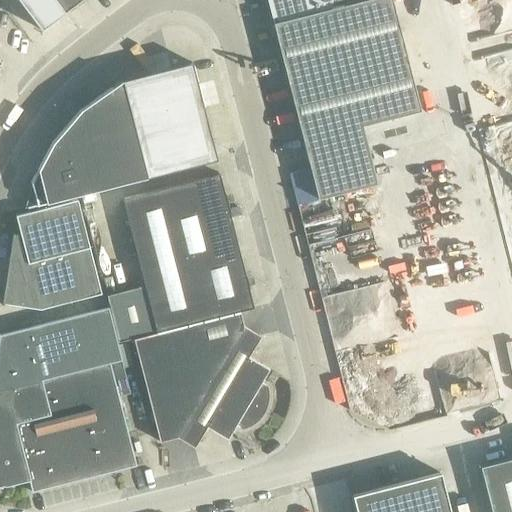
[(18,0),(42,31),(83,0),(18,0)]
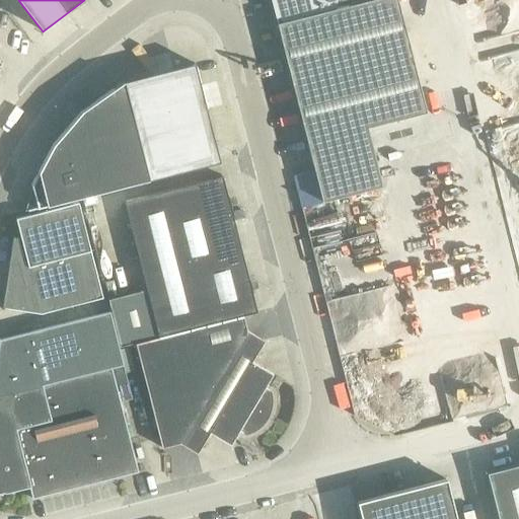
[(270,0),(322,202),(381,187),(367,128),(426,113),(396,0),(270,0)]
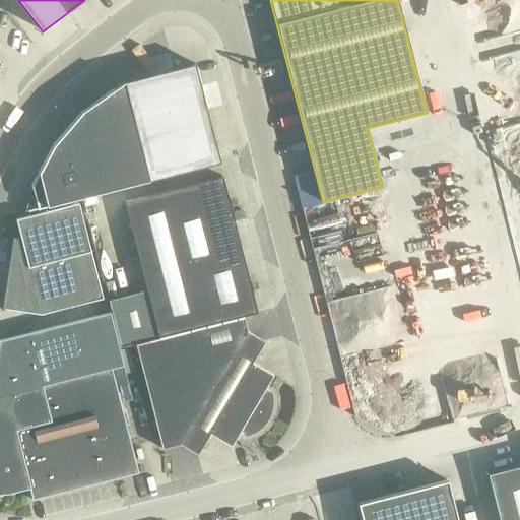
[(37,209),(148,181),(220,163),(195,65),(125,81),(82,112),(51,143),(31,185),(37,209)]
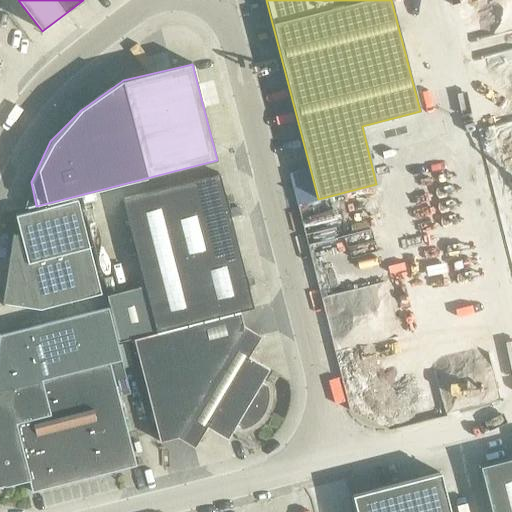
[(219,175),(122,199),(145,290),(110,299),(121,343),(237,313),(254,308),(249,289),(247,277),(246,277),(227,205),(228,205),(226,194),(224,194),(219,175)]
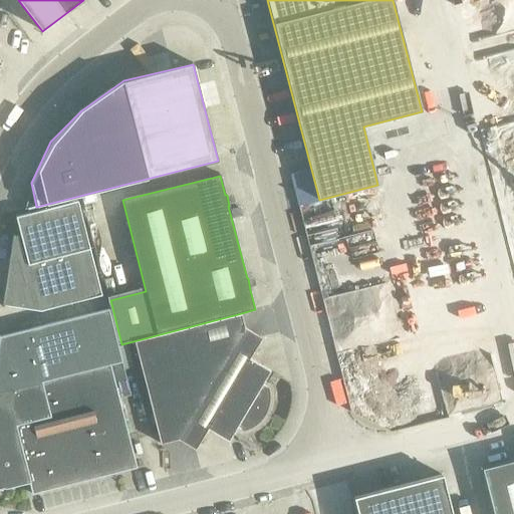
[(89,249),(77,201),(15,217),(20,235),(14,237),(14,235),(13,235),(2,307),(4,307),(5,305),(41,311),(101,295),(89,249)]
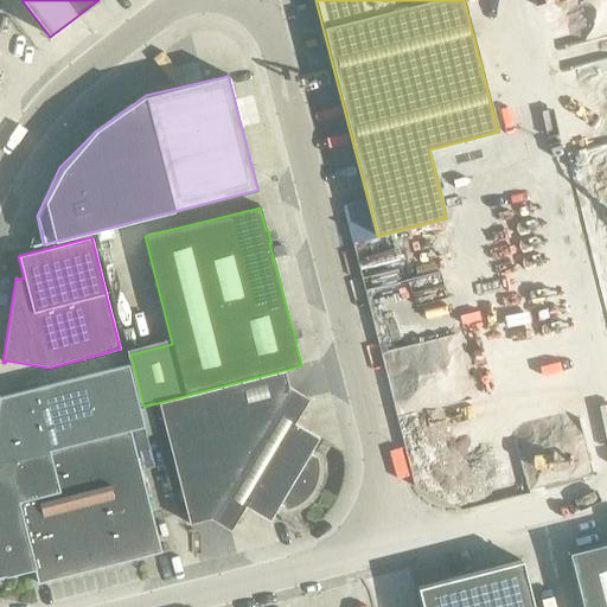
[(141,472),(131,430),(145,427),(128,364),(0,395),(0,577),(1,579),(2,577),(6,577),(34,570),(38,585),(161,553),(141,472)]
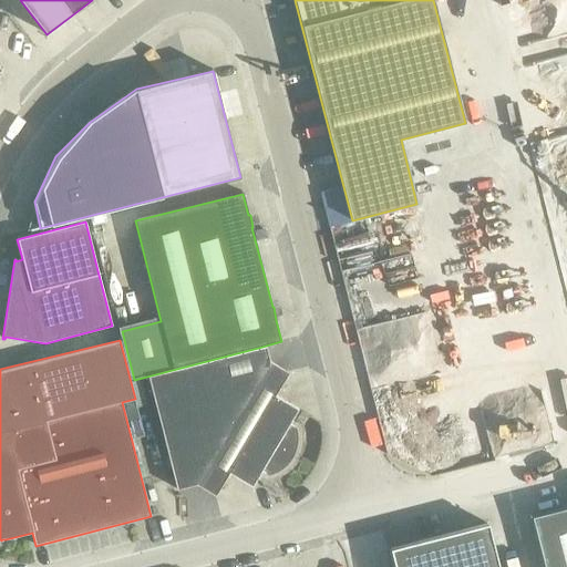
[(268,368),(263,347),(145,378),(176,496),(195,491),(214,503),(228,480),(250,492),(261,475),(267,478),(274,476),(280,472),(287,467),(292,460),(296,451),(297,437),(296,429),(291,425),(297,416),(275,401),(288,379),(268,368)]
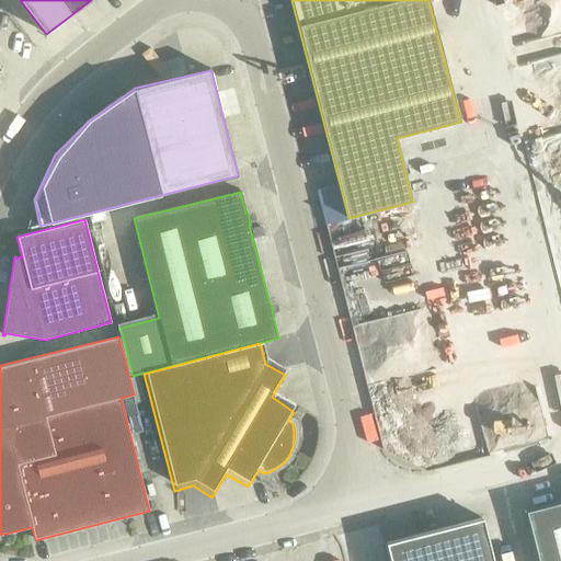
[(134,395),(121,398),(130,436),(144,433),(134,395)]
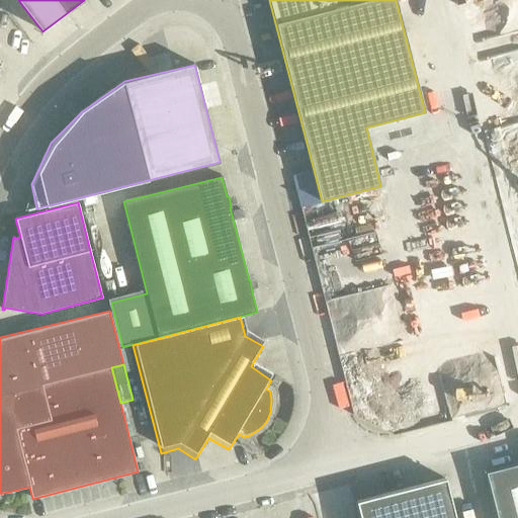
[(517,517),(517,463),(486,472),(497,517),(517,517)]
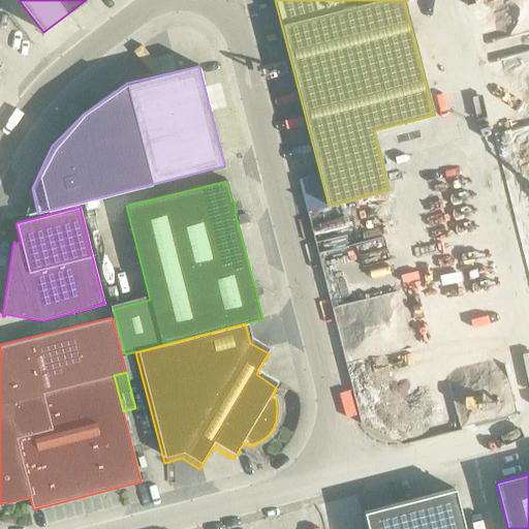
[(465,528),(455,489),(364,512),(368,528),(465,528)]
